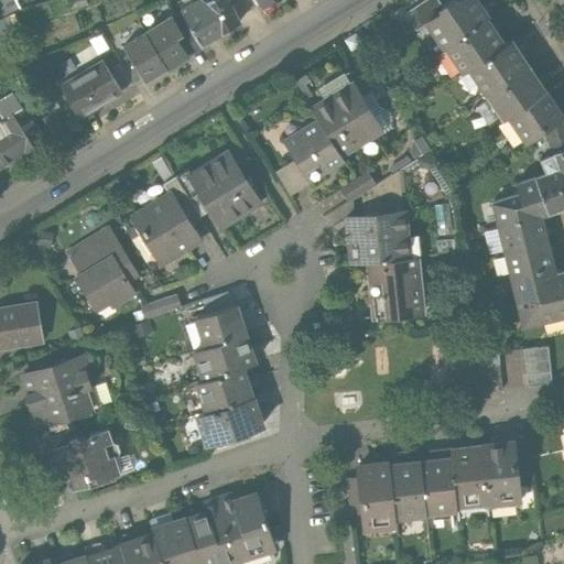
[(0,0),(0,15),(1,18),(19,9),(13,0),(0,0)]
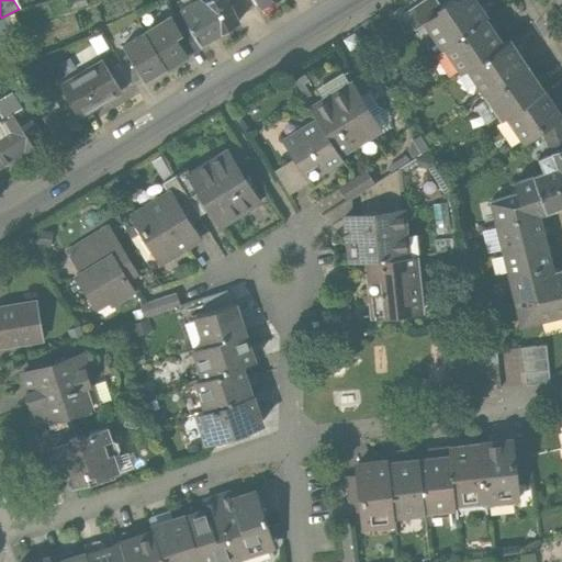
[(238,25),(225,0),(212,0),(203,6),(201,1),(171,18),(181,34),(189,30),(201,48),(223,34),(238,25)]
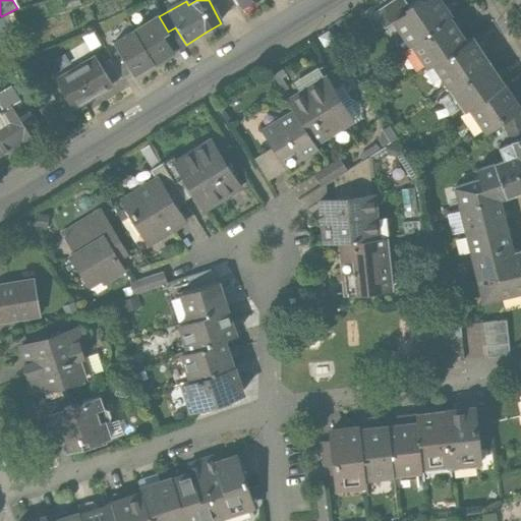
[(385,31),(395,23),(395,22),(410,12),(408,9),(409,8),(403,0),(396,0),(374,14),(385,31)]
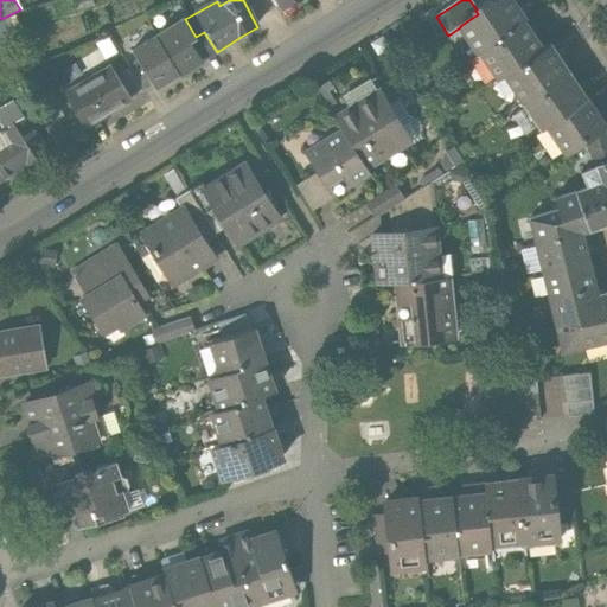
[(460,27),(478,53),(525,21),(513,4),(516,2),(513,0),(496,0),(497,0),(491,5),(489,1),(477,10),(475,11),(478,14),(460,26),(460,27)]
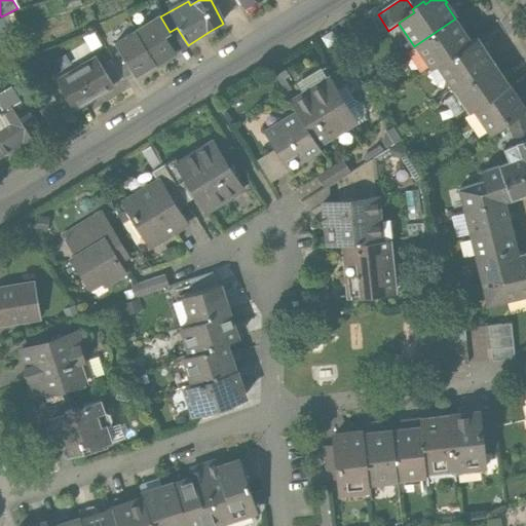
[(156,65),(188,45),(177,28),(170,32),(160,16),(136,32),(156,65)]
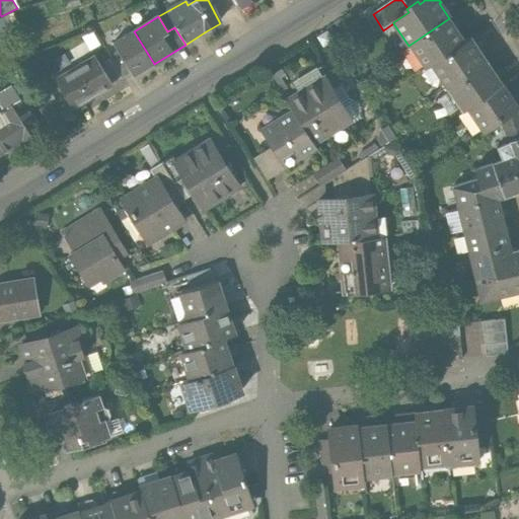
[(465,42),(449,18),(409,46),(425,69),(430,66),(465,42)]
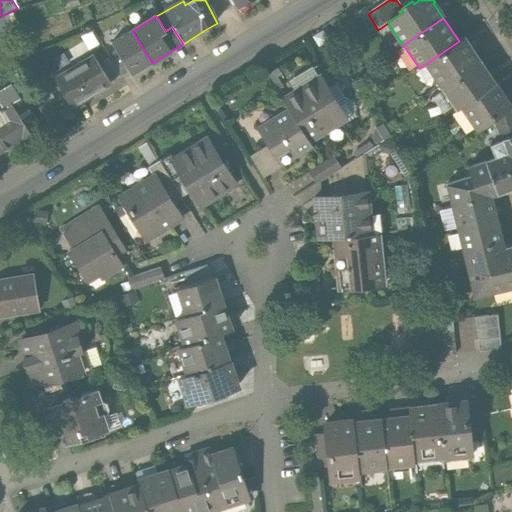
[(152,63),(132,31),(111,44),(118,54),(130,74),(132,76),(152,63)]
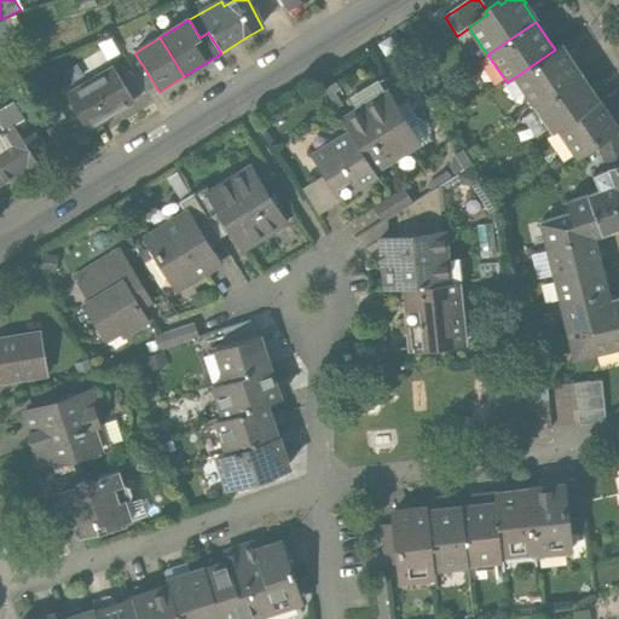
[(525,96),(532,106),(582,74),(562,45),(555,50),(513,79),(525,96)]
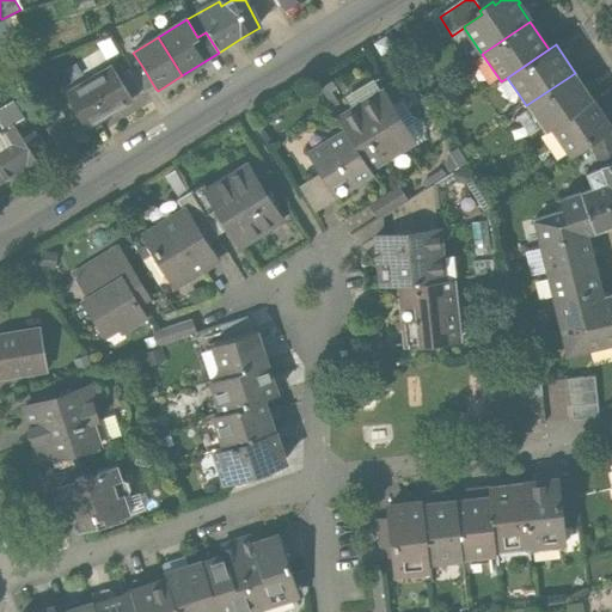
[(155,89),(141,65),(129,72),(142,95),(144,96),(155,89)]
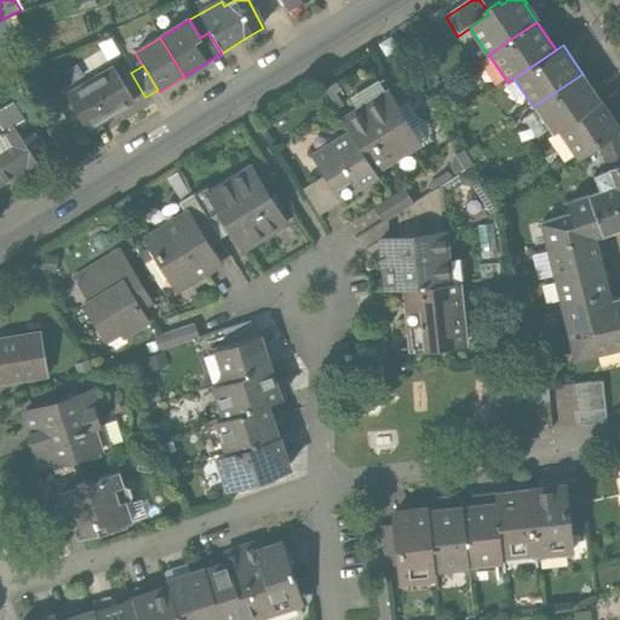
[(120,80),(112,67),(109,68),(110,69),(65,96),(86,132),(119,113),(120,114),(135,105),(133,103),(120,80)]
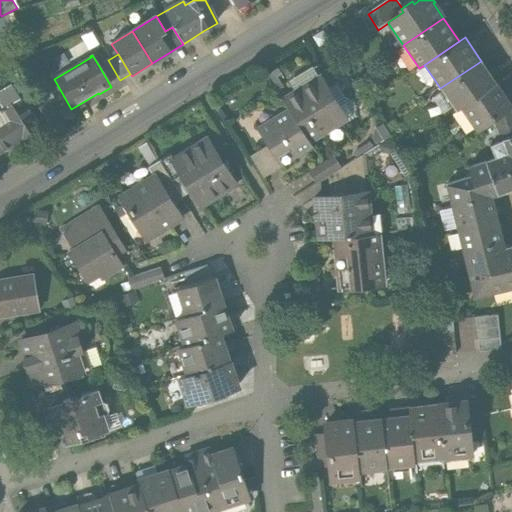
[(99,66),(110,85),(119,79),(108,60),(99,66)]
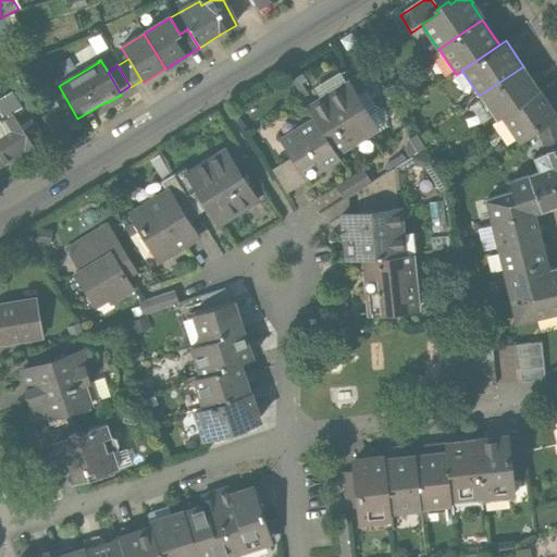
[(540,91),(523,66),(479,96),(495,121),(503,115),(540,91)]
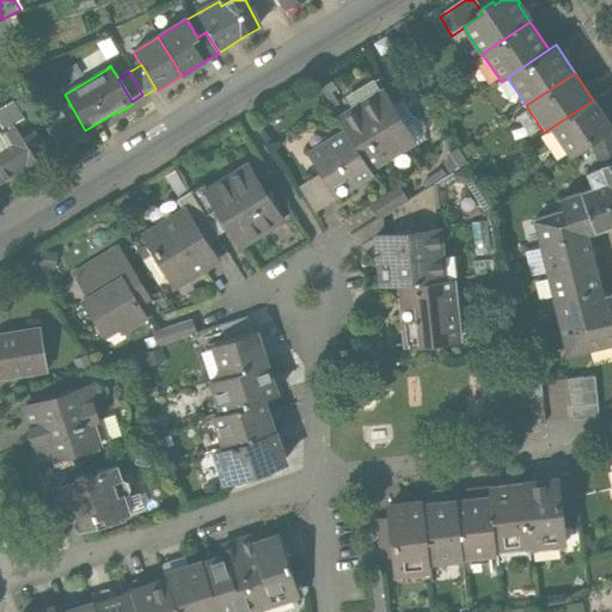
[(507,78),(501,81),(495,85),(507,102),(519,95),(507,78)]
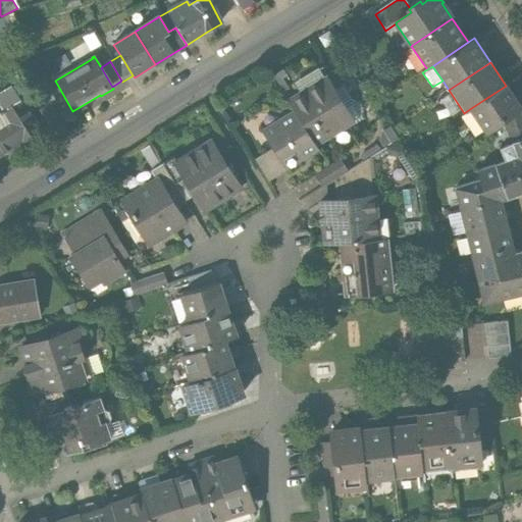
[(282,81),(288,77),(283,71),(273,77),(283,94),(289,91),(282,81)]
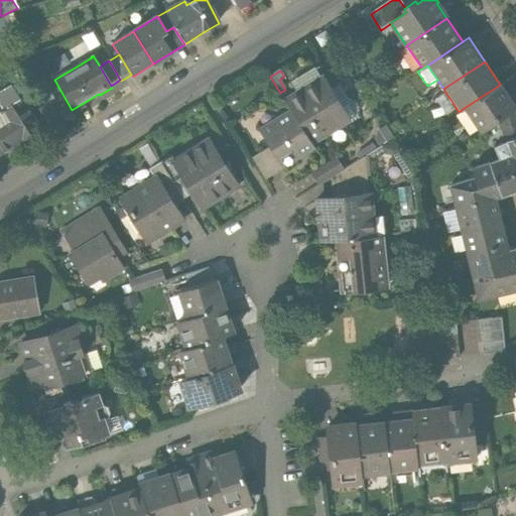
[(291,86),(296,95),(319,80),(314,72),(291,86)]
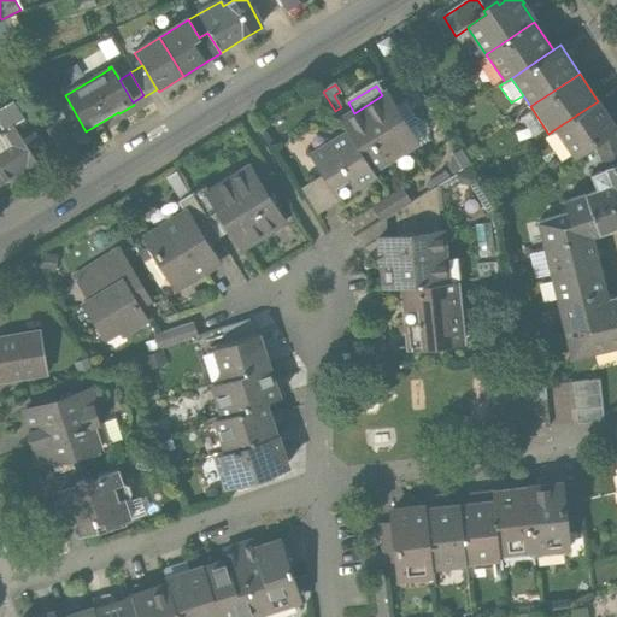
[(341,121),(348,131),(372,170),(416,144),(385,94),(382,95),(354,113),(341,121)]
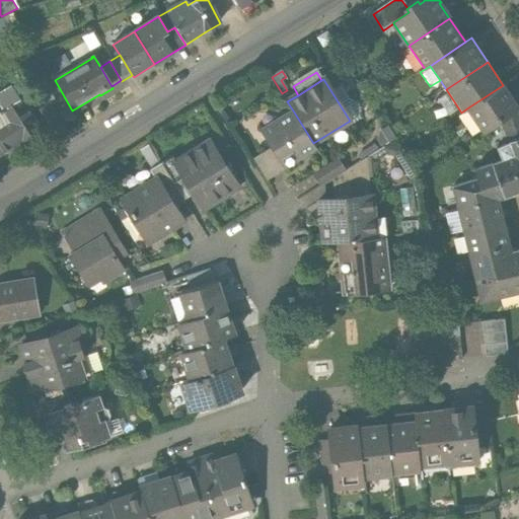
[(0,154),(12,147),(12,146),(21,141),(22,142),(40,132),(11,84),(0,90),(0,154)]
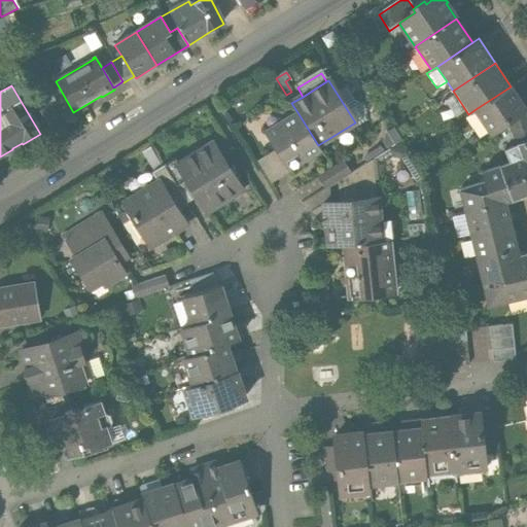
[(526,110),(511,86),(476,109),(479,114),(466,123),(480,143),(507,124),(526,110)]
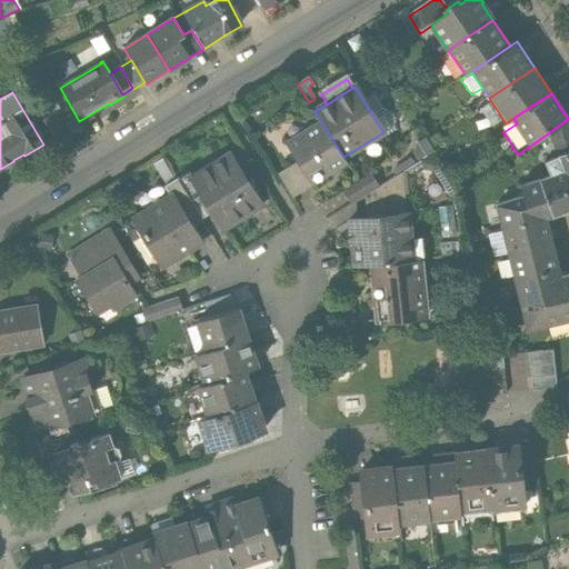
[(75,149),(53,115),(40,122),(61,157),(75,149)]
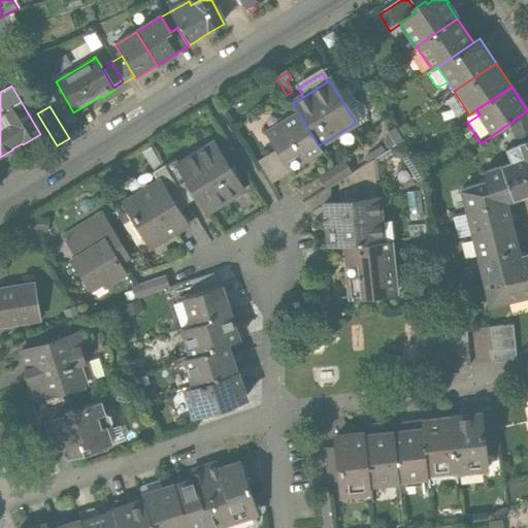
[(527,109),(527,110),(508,124),(516,146),(527,141),(527,109)]
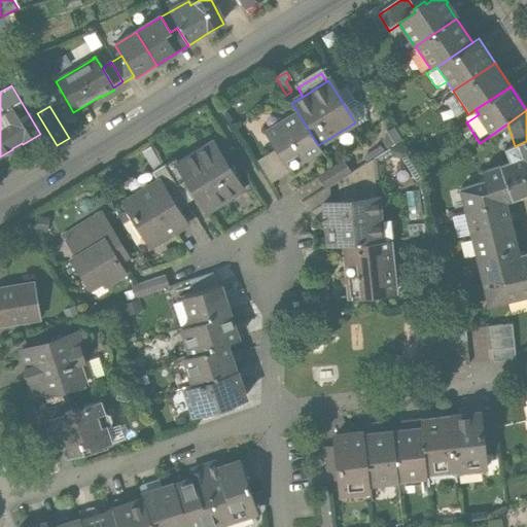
[(266,132),(277,149),(289,170),(291,169),(293,168),(295,168),(302,164),(302,163),(321,150),(318,145),(297,112),(266,132)]
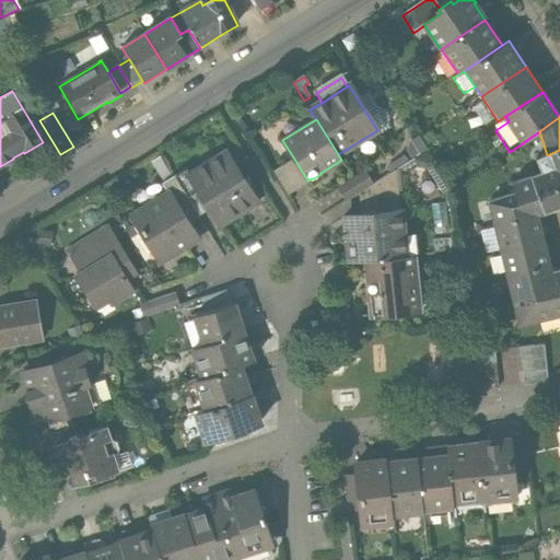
[(82,132),(76,124),(66,129),(71,139),(82,132)]
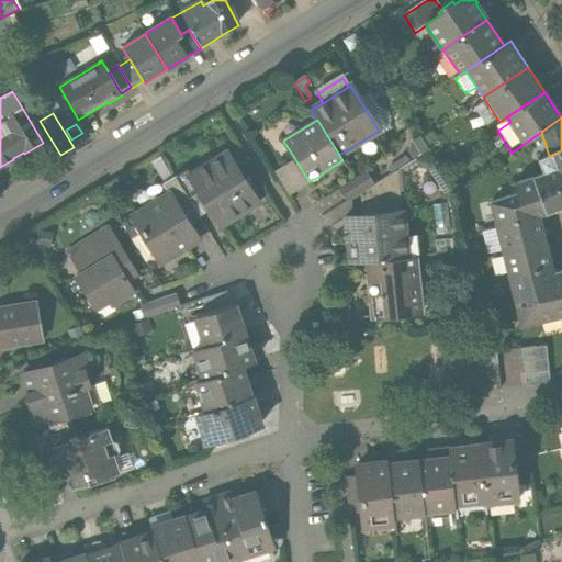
[(429,150),(422,138),(411,145),(406,154),(411,161),(429,150)]
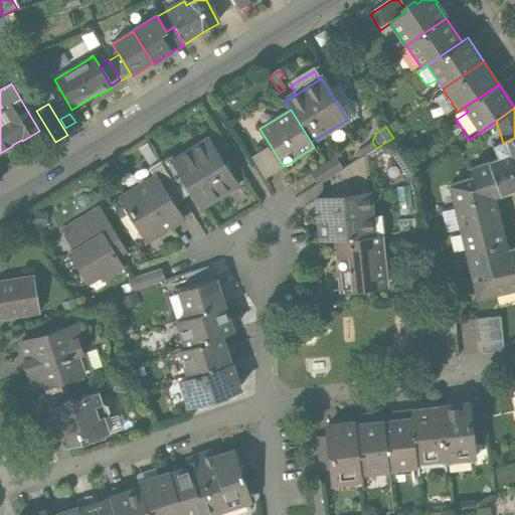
[(499,160),(488,164),(500,197),(514,191),(514,138),(503,143),(493,148),(499,160)]
